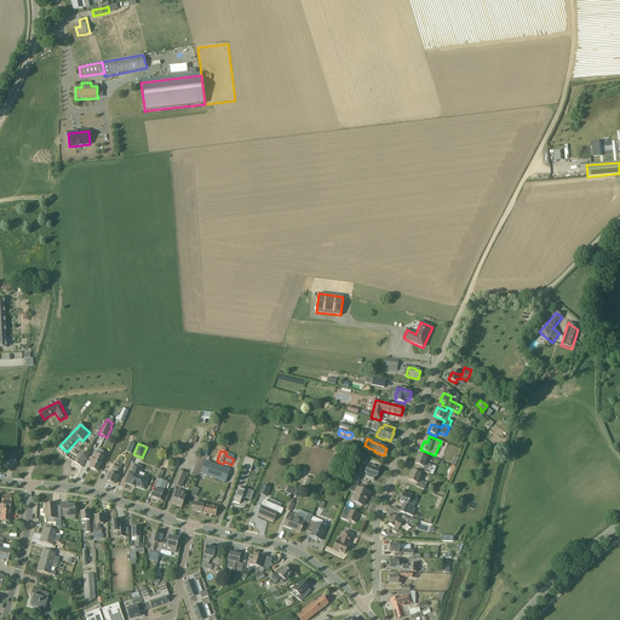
[(103,458),(95,454),(90,464),(92,464),(90,469),(97,471),(101,465),(102,465),(102,464),(102,463),(103,458)]
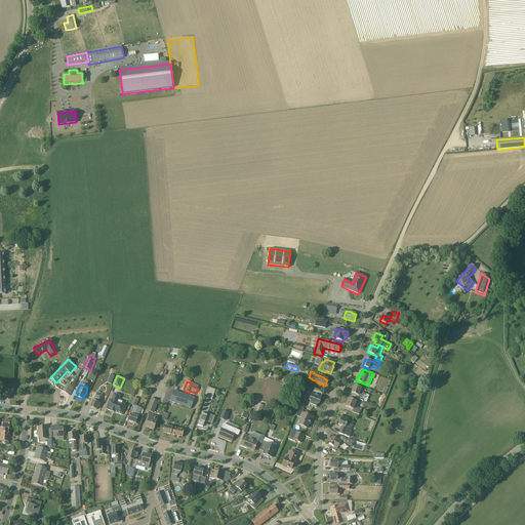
[(351,393),(352,393),(355,394),(354,397),(363,401),(366,394),(360,392),(361,389),(354,386),(351,393)]
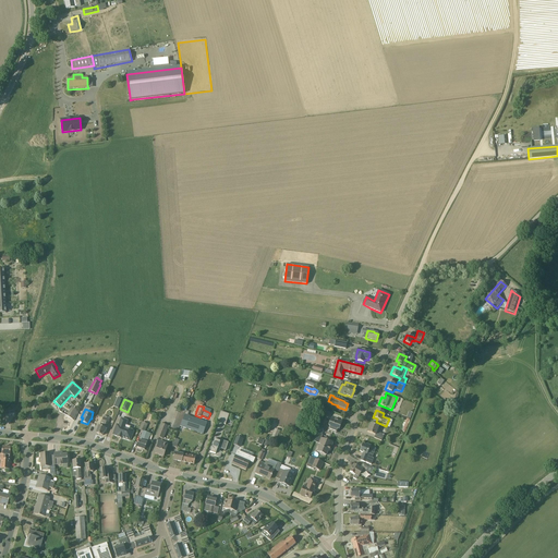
[(229,414),(220,412),(217,422),(226,424),(229,414)]
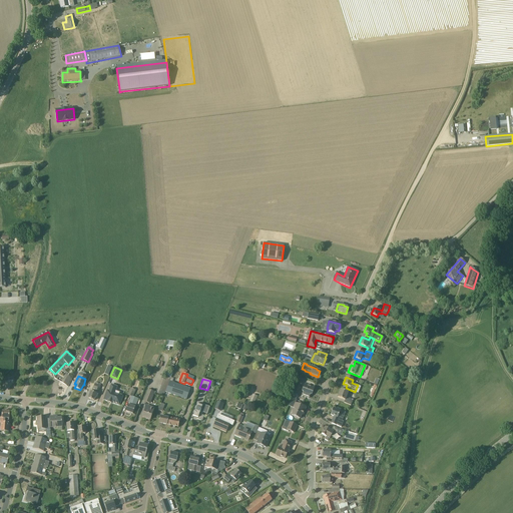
[(301,382),(303,381),(306,382),(305,385),(302,392),(303,392),(302,396),(309,399),(310,396),(311,395),(312,395),(315,388),(314,388),(316,384),(301,379),(300,382),(301,382)]
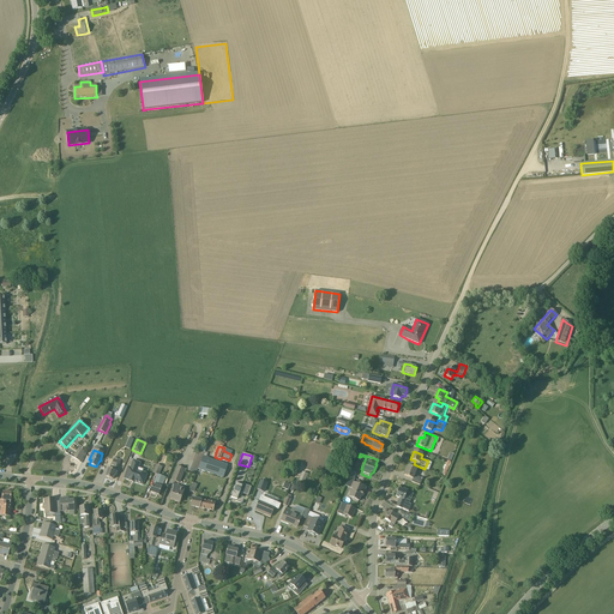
[(203,457),(198,470),(223,479),(228,465),(203,457)]
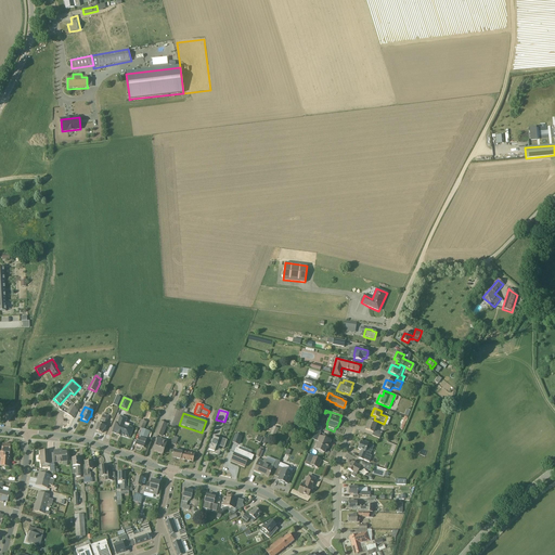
[(103,429),(104,430),(110,416),(103,414),(100,424),(98,424),(95,431),(102,434),(103,429)]
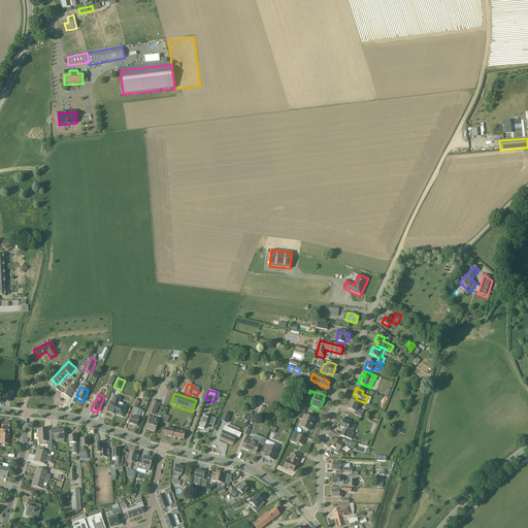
[(114,396),(111,402),(110,401),(107,411),(111,414),(111,415),(114,416),(116,415),(123,417),(127,407),(123,406),(124,404),(120,402),(121,398),(114,396)]
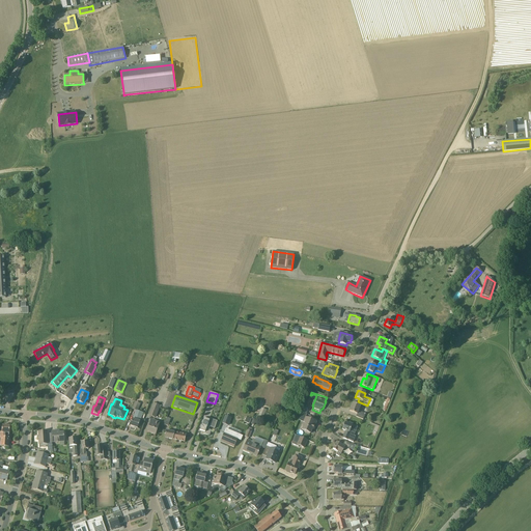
[(155,403),(149,416),(155,418),(160,407),(155,403)]
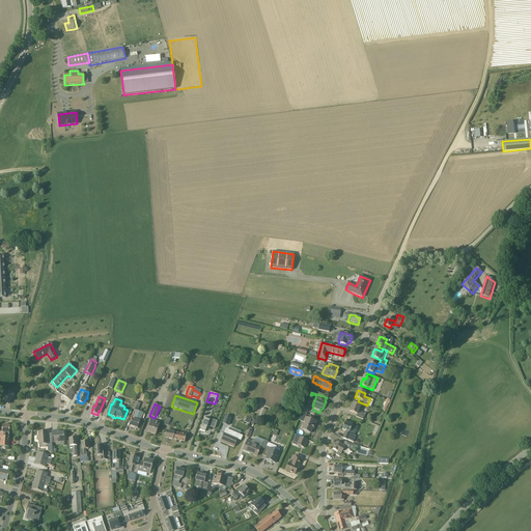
[(350,411),(358,414),(358,415),(357,417),(363,420),(365,414),(358,411),(360,407),(353,403),(350,411)]
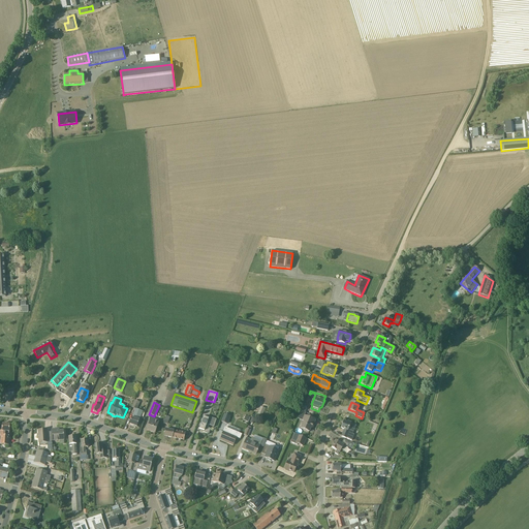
[(143,411),(142,411),(138,410),(137,414),(133,413),(130,425),(137,427),(143,411)]
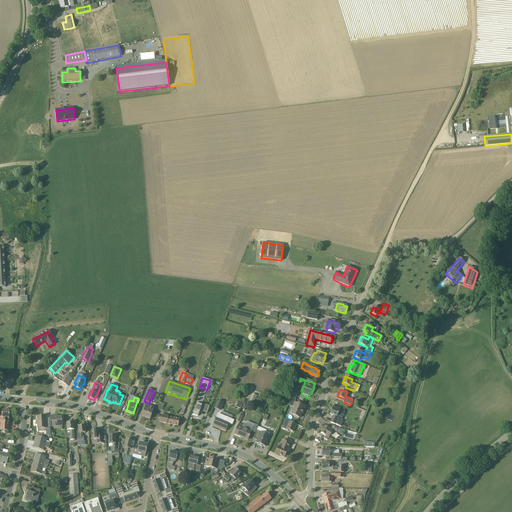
[(217,400),(214,408),(220,411),(223,403),(217,400)]
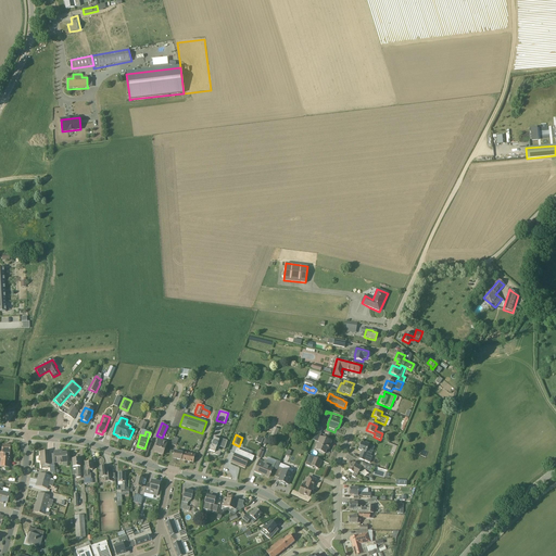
[(328,450),(331,442),(320,437),(318,442),(319,442),(316,451),(325,454),(327,449),(328,450)]
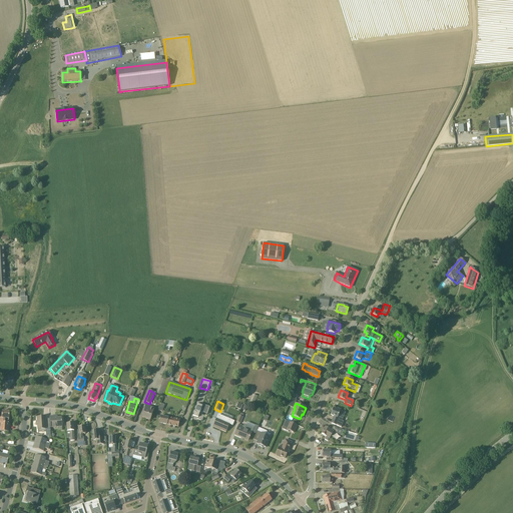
[(201,404),(201,406),(197,405),(195,412),(196,412),(193,418),(202,421),(204,417),(203,416),(200,415),(201,414),(202,412),(207,414),(206,414),(207,415),(209,407),(208,409),(202,407),(202,405),(201,404)]
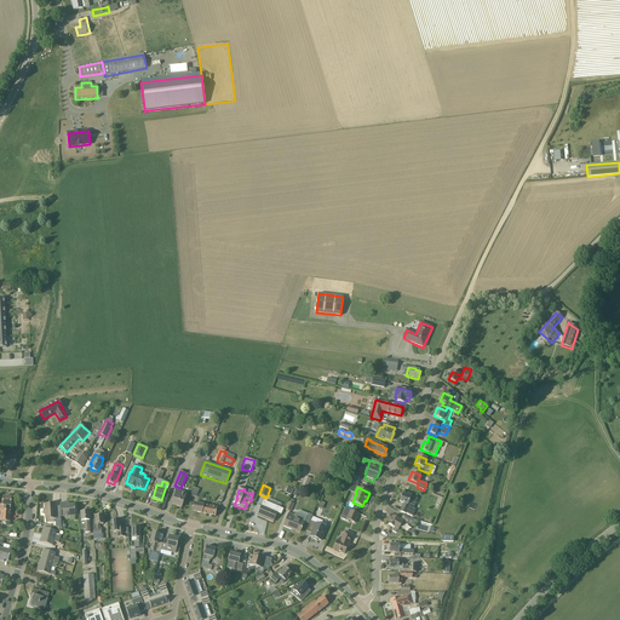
[(176,494),(172,504),(182,507),(187,493),(182,492),(181,497),(176,494)]
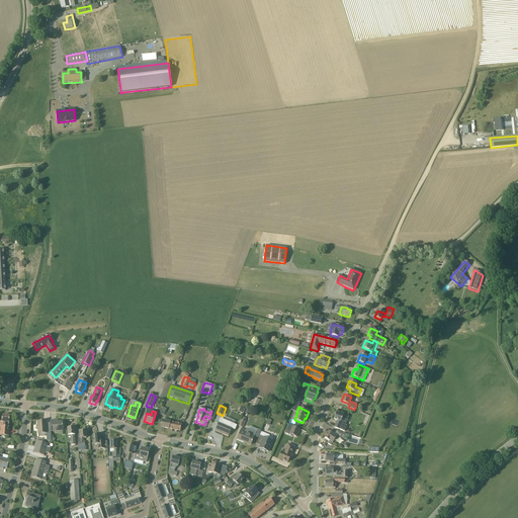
[(337,421),(336,424),(334,427),(344,431),(347,426),(341,423),(342,420),(347,422),(349,417),(344,415),(340,413),(340,414),(337,413),(334,419),(337,421)]
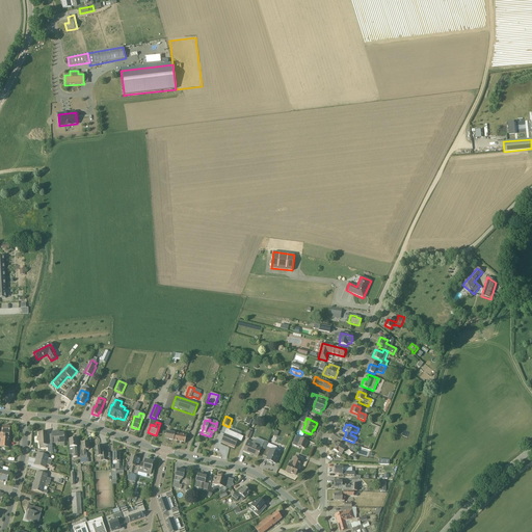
[(4,439),(4,434),(9,434),(9,427),(2,426),(2,433),(1,439),(1,447),(8,448),(9,440),(4,439)]
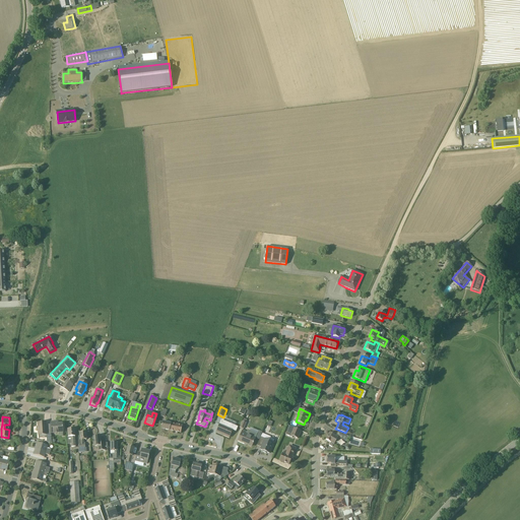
[(181,433),(181,432),(182,426),(163,421),(161,429),(181,433)]
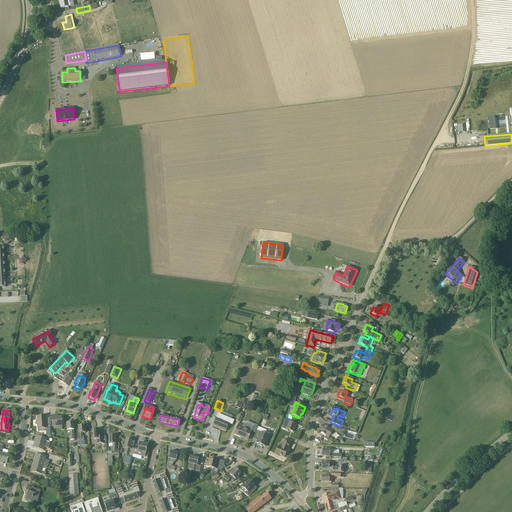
[(50,437),(50,430),(49,418),(45,418),(45,416),(36,417),(37,421),(35,421),(36,425),(37,425),(37,429),(38,429),(38,432),(45,431),(46,435),(50,437)]
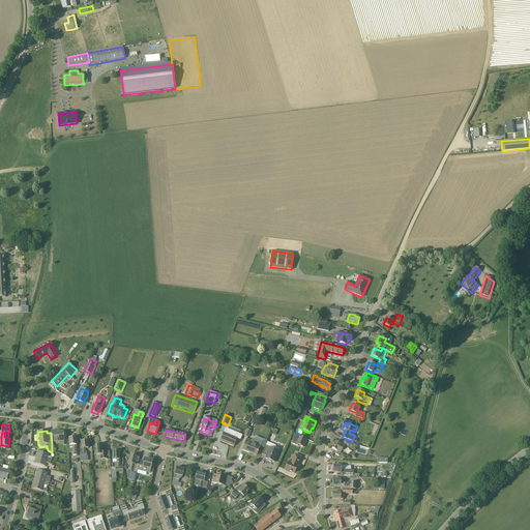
[(63,445),(63,441),(64,441),(63,432),(56,432),(56,431),(51,431),(52,441),(59,441),(60,445),(63,445)]
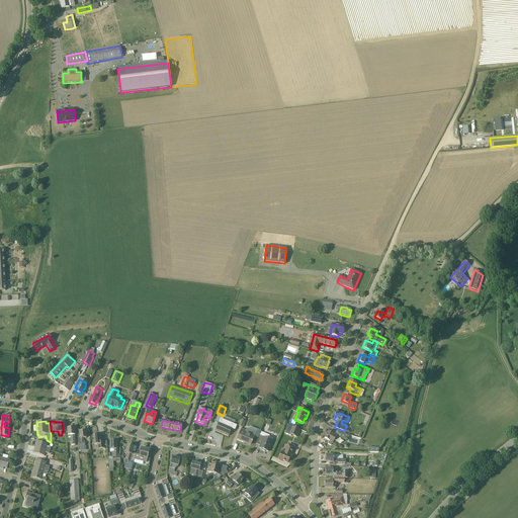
[(228,436),(232,428),(219,423),(216,431),(228,436)]
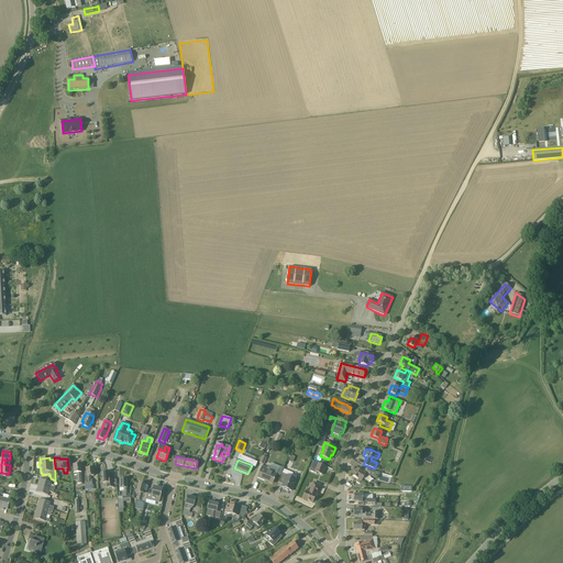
[(326,466),(318,463),(313,462),(309,472),(317,474),(318,473),(322,475),(326,466)]
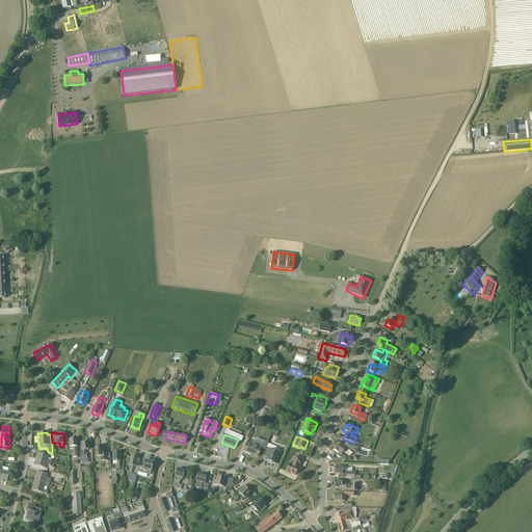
[(73,454),(73,457),(78,457),(76,439),(70,440),(70,448),(68,448),(69,454),(73,454)]
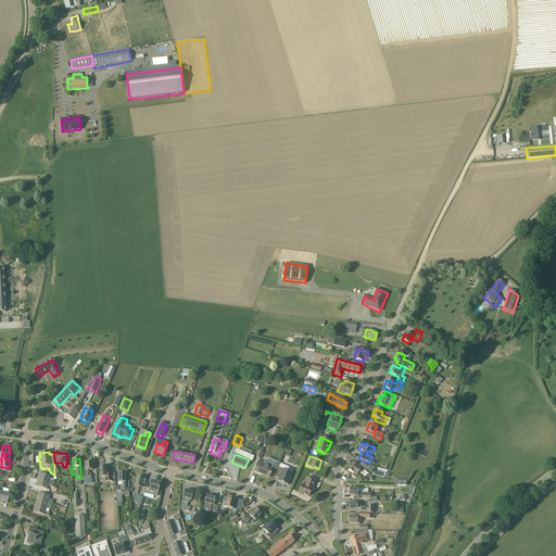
[(269,477),(270,475),(272,474),(270,474),(273,468),(263,465),(264,463),(260,460),(254,472),(261,475),(262,474),(269,477)]
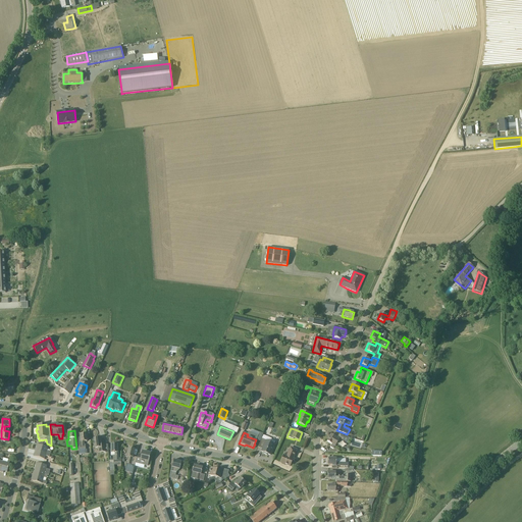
[(86,451),(86,446),(84,446),(84,441),(87,441),(87,434),(80,434),(81,441),(79,441),(79,451),(86,451)]
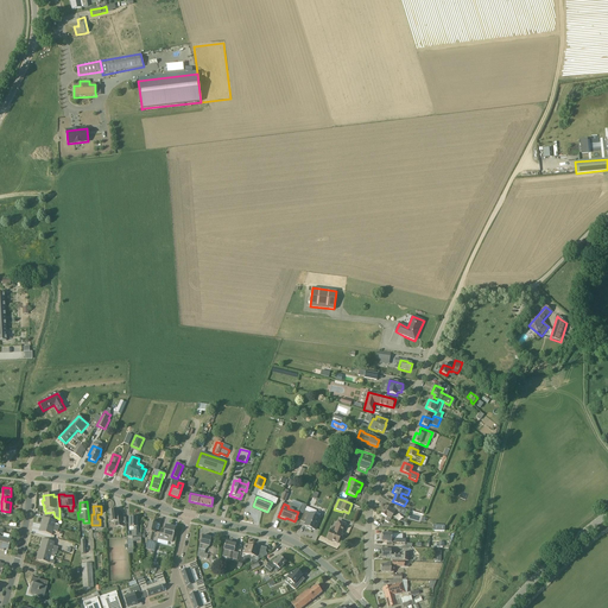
[(386,506),(381,514),(391,520),(393,517),(396,512),(392,510),(386,506)]
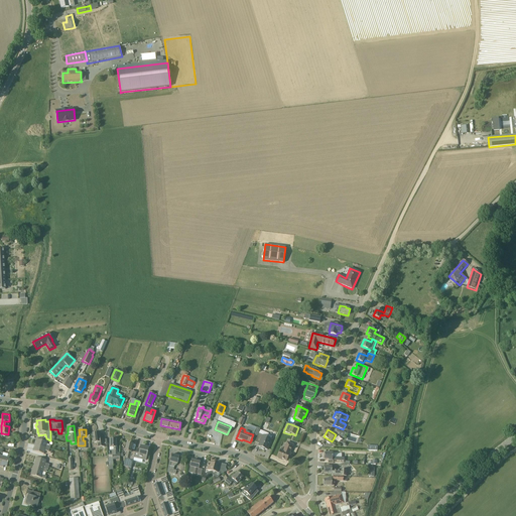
[(104,439),(101,440),(100,432),(93,433),(93,442),(97,442),(97,447),(104,446),(104,439)]
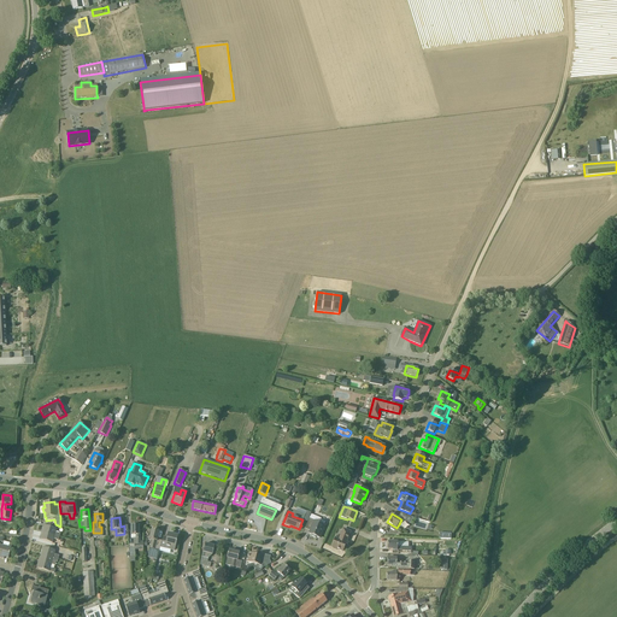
[(325,526),(324,526),(325,522),(321,519),(319,523),(309,518),(305,529),(310,530),(309,534),(312,535),(312,536),(316,538),(316,536),(319,539),(325,526)]
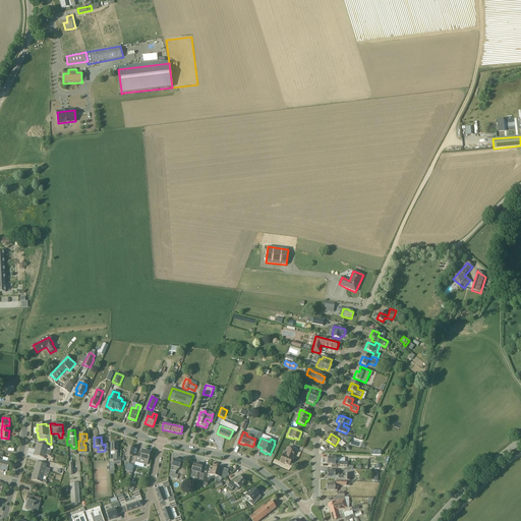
[(38,444),(36,450),(50,454),(51,451),(47,450),(47,447),(38,444)]
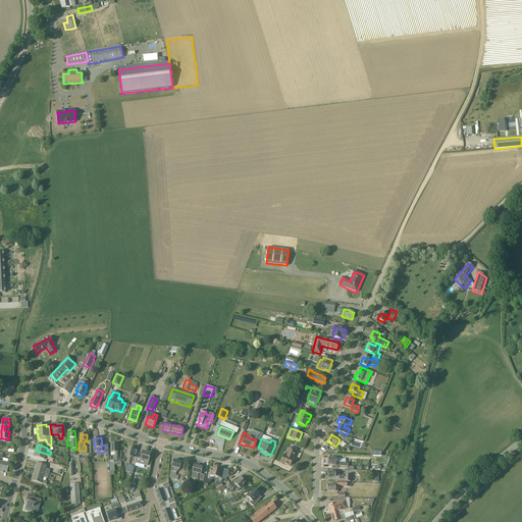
[(113,461),(116,461),(117,465),(121,465),(121,459),(118,459),(118,449),(117,449),(117,445),(111,445),(111,453),(113,453),(114,453),(114,456),(113,456),(113,461)]
